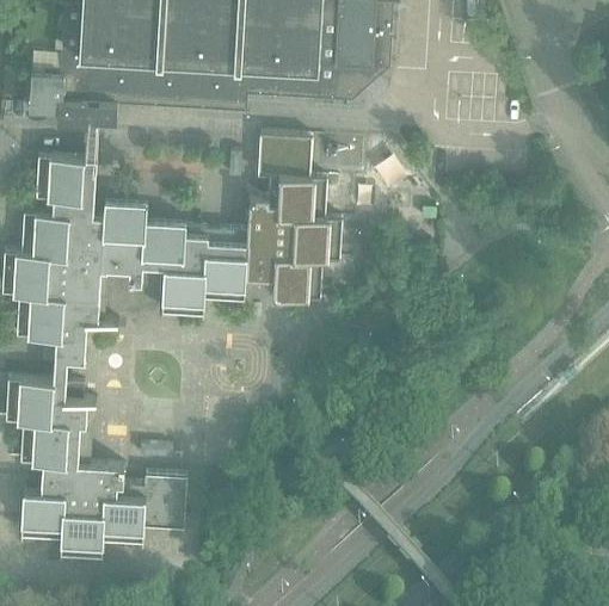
[(81,0),(82,4),(63,2),(59,74),(31,72),(29,110),(56,112),(56,123),(80,124),(86,124),(86,119),(93,119),(115,122),(116,104),(245,112),(246,94),(350,101),(370,84),(388,67),(393,1),(398,1),(398,0),(81,0)]
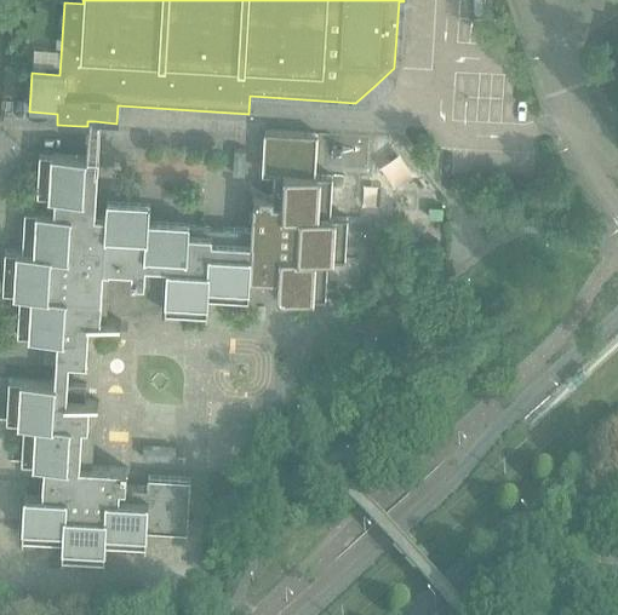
[(5,73),(3,98),(24,99),(24,91),(26,78),(26,74),(24,74),(18,74),(5,73)]
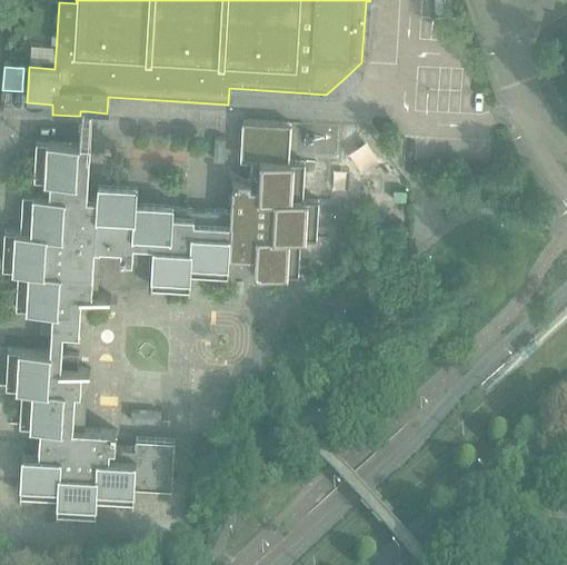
[(88,159),(89,148),(86,147),(87,111),(80,111),(80,116),(75,116),(72,147),(36,145),(32,184),(42,184),(41,198),(21,197),(19,235),(3,234),(1,273),(17,274),(15,311),(41,314),(39,335),(50,335),(49,355),(60,356),(60,348),(61,335),(77,336),(79,298),(97,299),(99,251),(108,253),(119,254),(118,264),(150,265),(149,291),(188,294),(188,277),(227,280),(228,253),(229,215),(135,209),(136,194),(97,191),(96,201),(91,201),(80,200),(82,158),(88,159)]
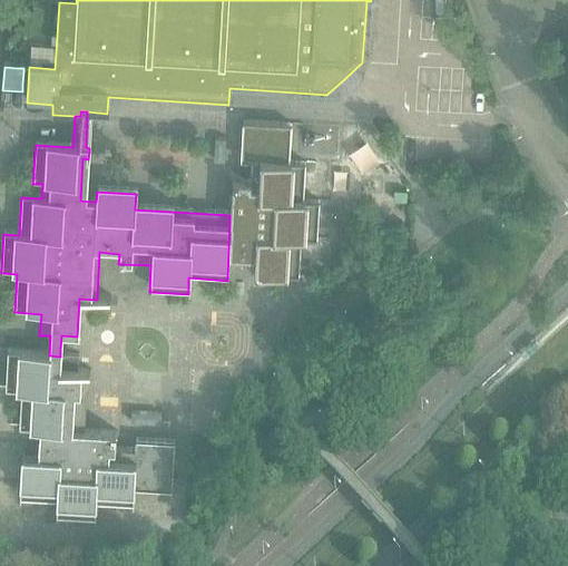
[(287,165),(290,128),(242,125),(240,164),(250,165),(247,185),(232,184),(229,215),(228,253),(264,255),(263,277),(296,280),(299,243),(314,243),(316,204),(301,204),(303,166),(287,165)]
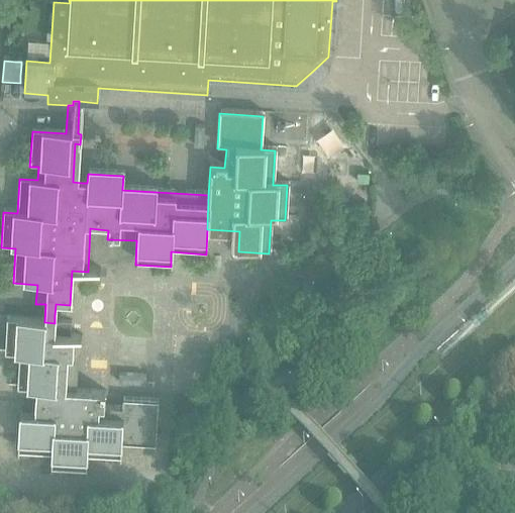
[(193,129),(192,149),(202,150),(203,129),(193,129)]
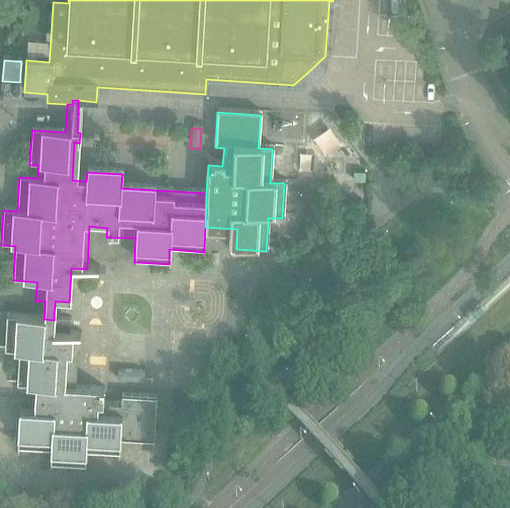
[(125,333),(130,335),(135,334),(139,331),(142,327),(143,323),(142,318),(140,313),(136,311),(131,309),(126,310),(122,313),(119,317),(118,322),(119,326),(121,331),(125,333)]
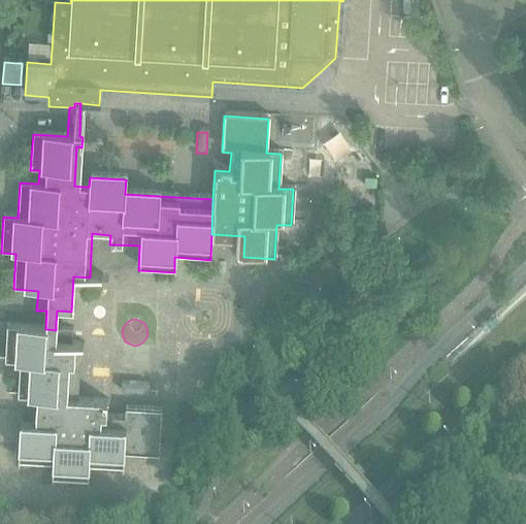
[(56,330),(45,329),(6,327),(4,363),(19,364),(17,398),(36,399),(76,401),(79,348),(71,347),(71,331),(56,330)]
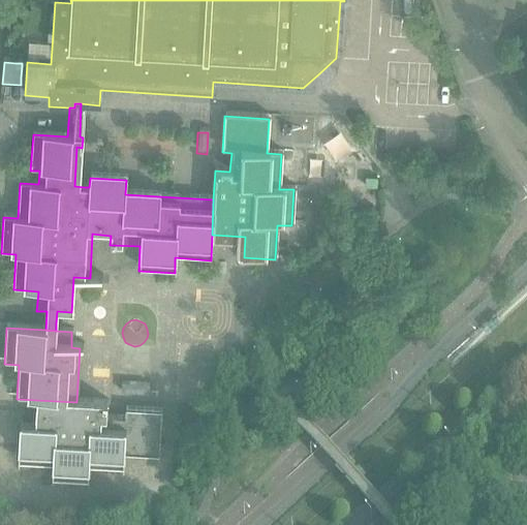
[(147,388),(120,385),(120,395),(147,396),(147,388)]
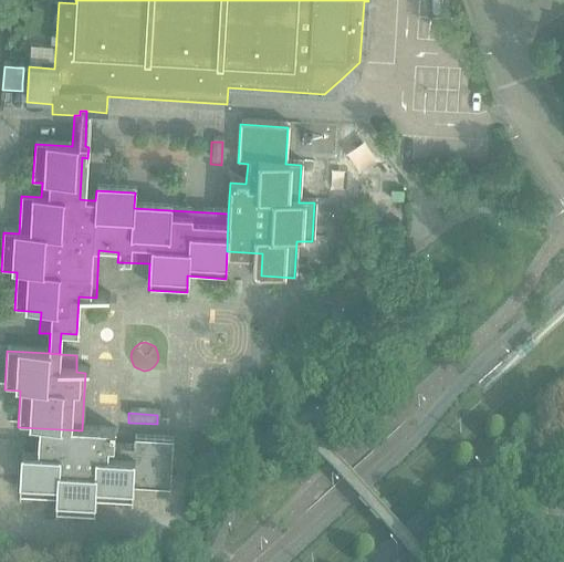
[(114,433),(82,430),(39,428),(38,439),(38,456),(21,454),(19,488),(19,497),(55,499),(54,514),(85,516),(94,517),(94,501),(132,503),(133,488),(169,490),(171,453),(171,443),(134,440),(133,449),(113,448),(114,433)]
